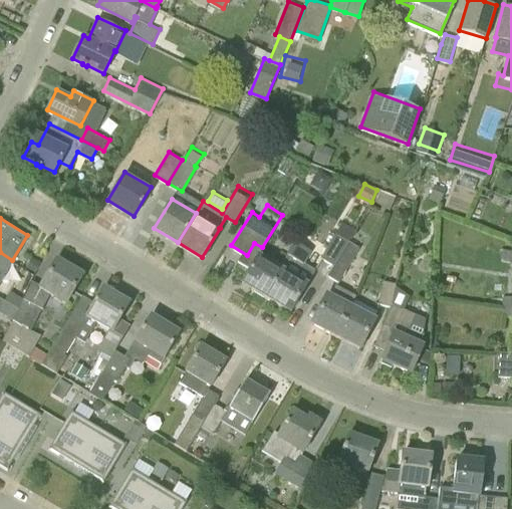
[(333,264),(353,231),(359,223),(355,221),(349,231),(339,226),(321,256),(333,264)]
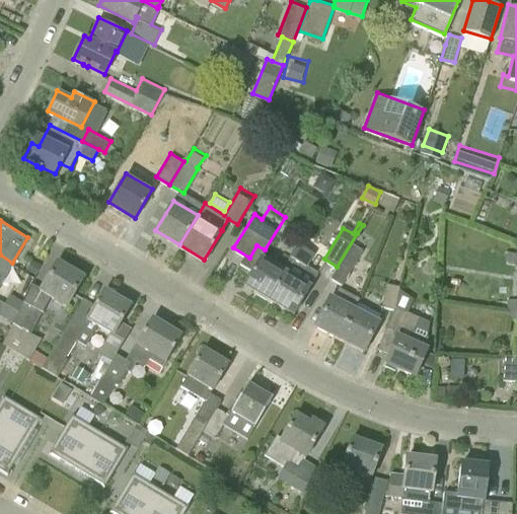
[(331,277),(342,283),(364,247),(359,245),(364,237),(357,233),(337,267),(331,277)]
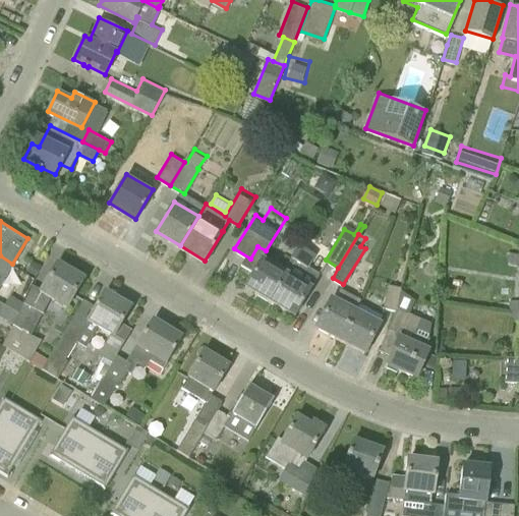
[(270,299),(303,245),(298,242),(290,255),(292,255),(284,268),(264,255),(245,285),(270,299)]
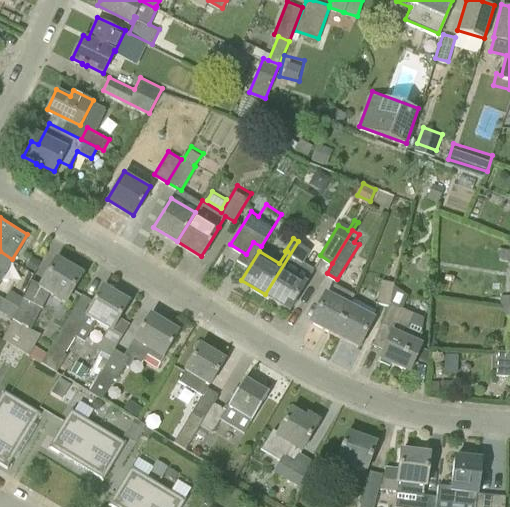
[(298,241),(265,294),(289,309),(315,267),(303,260),(310,248),(298,241)]
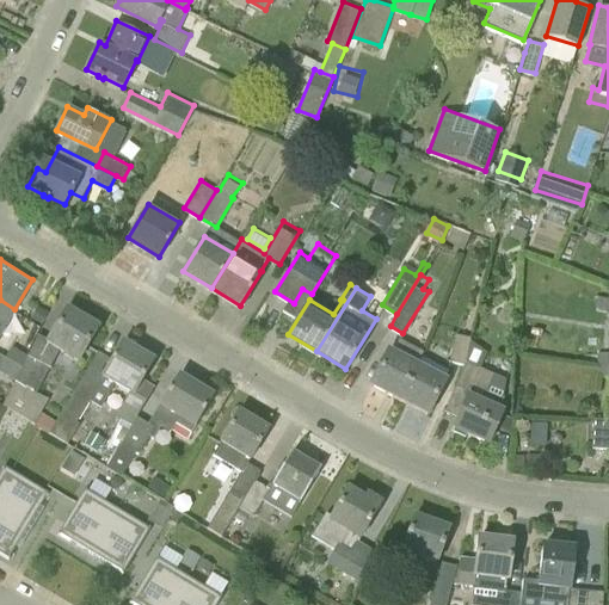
[(608,296),(598,294),(596,307),(608,309),(608,296)]
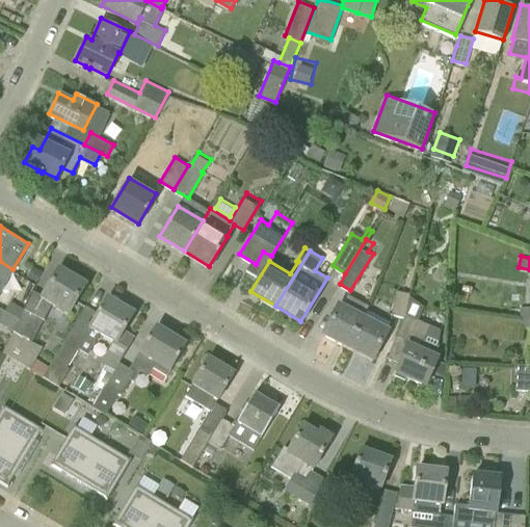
[(0,289),(12,269),(0,261),(0,289)]
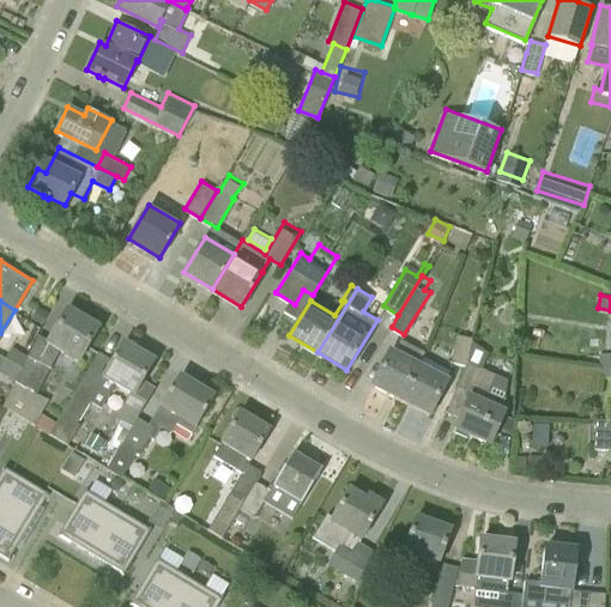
[(68,309),(47,343),(78,360),(98,327),(68,309)]
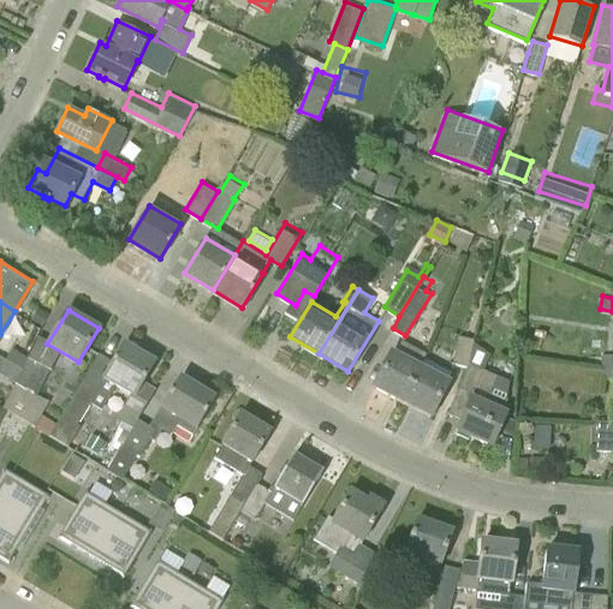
[(469,365),(469,362),(475,338),(459,334),(453,362),(469,365)]
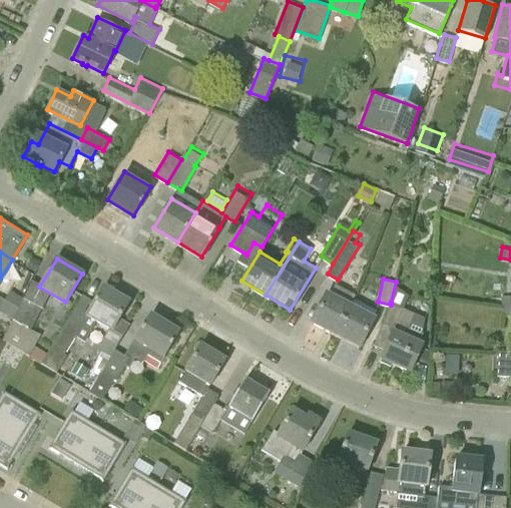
[(336,333),(355,297),(357,294),(336,283),(331,292),(328,291),(312,321),(336,333)]
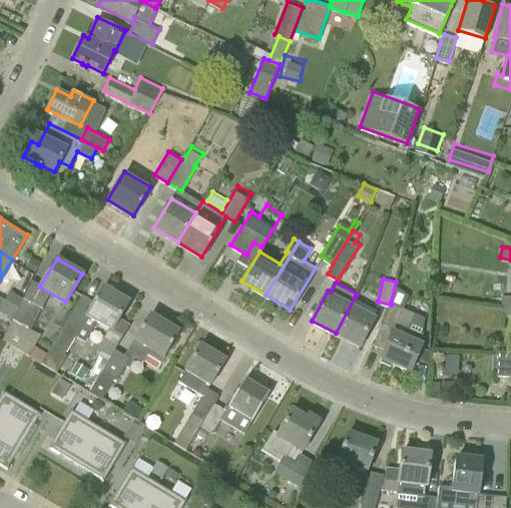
[(111,355),(115,348),(130,324),(119,317),(129,301),(103,286),(87,314),(82,323),(69,316),(42,361),(57,370),(67,354),(64,352),(76,335),(85,340),(96,322),(108,329),(97,347),(111,355)]
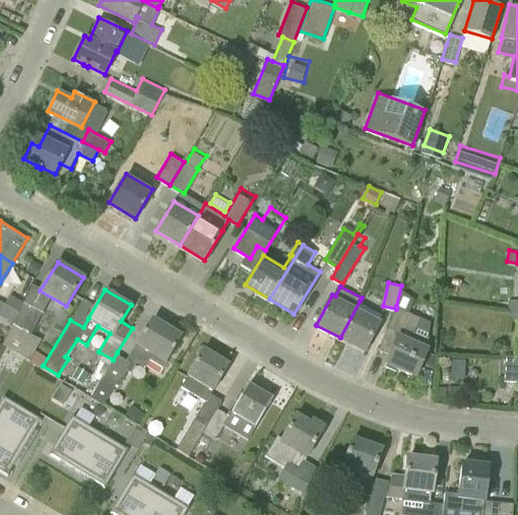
[(360,301),(340,337),(364,350),(380,319),(383,313),(360,301)]
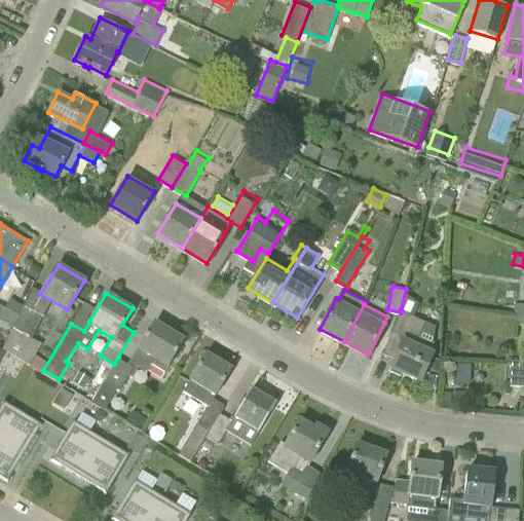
[(401,309),(401,312),(393,330),(404,334),(402,339),(390,365),(421,379),(434,350),(429,348),(433,341),(420,335),(426,321),(401,309)]
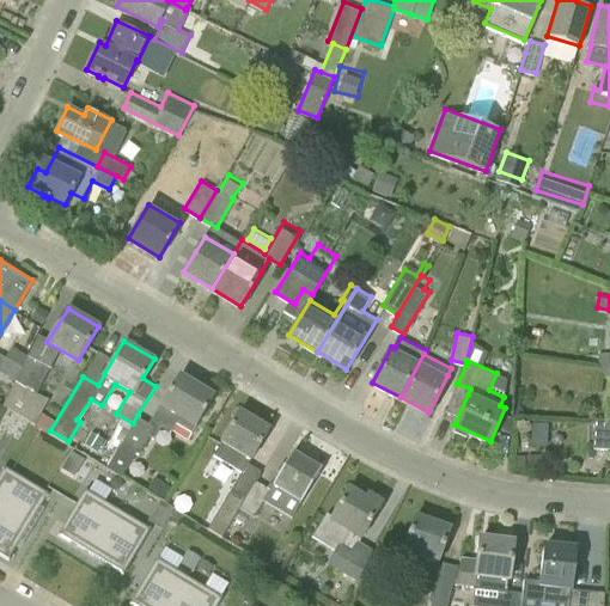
[(138,415),(133,423),(121,442),(111,436),(105,446),(115,452),(108,465),(122,475),(136,450),(141,452),(150,434),(154,436),(162,424),(171,430),(177,421),(193,430),(214,395),(180,374),(171,389),(170,387),(150,422),(138,415)]
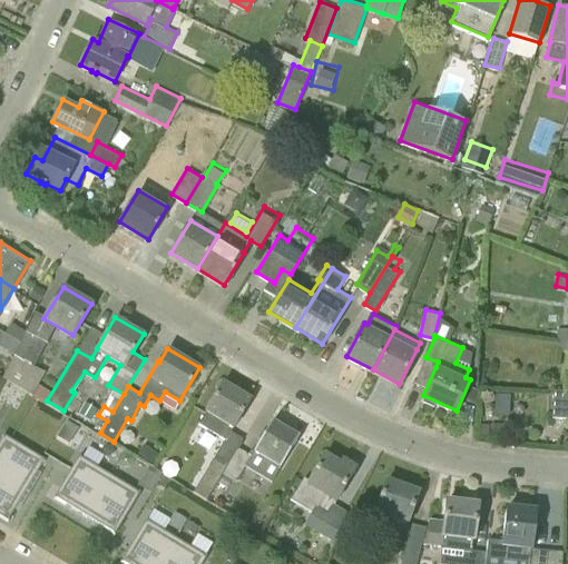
[(46,369),(36,364),(15,354),(3,375),(33,392),(46,369)]
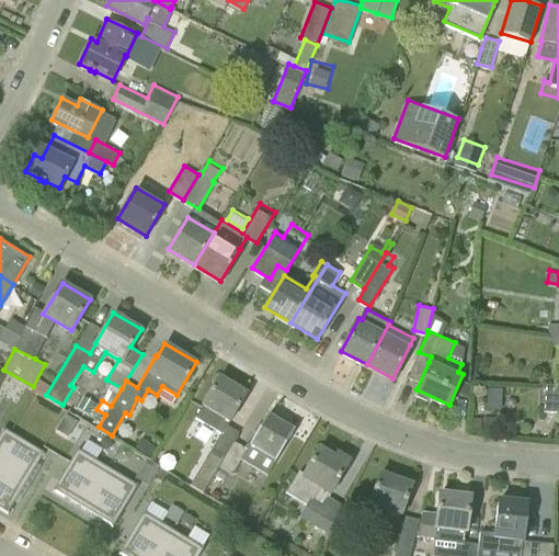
[(220,463),(236,440),(239,434),(238,434),(240,431),(228,423),(247,393),(219,377),(196,416),(221,431),(207,455),(220,463)]
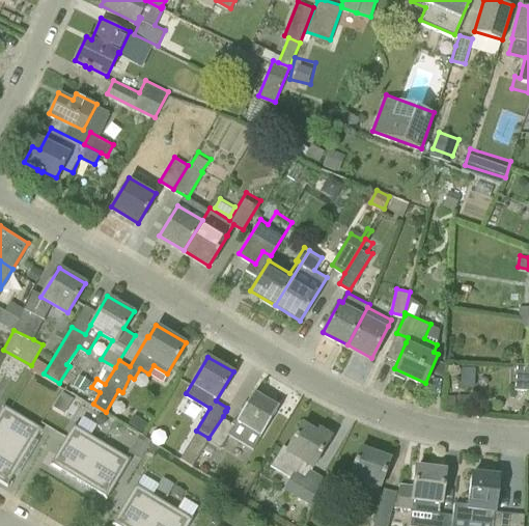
[(526,363),(517,362),(516,387),(528,387),(528,363),(526,364),(526,363)]
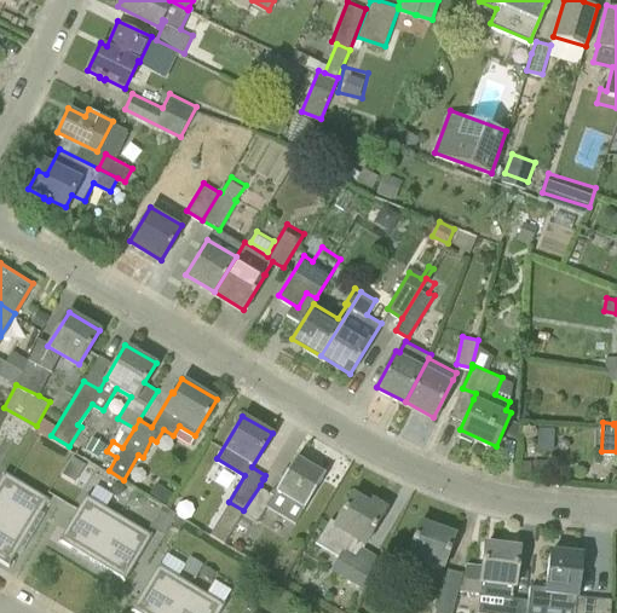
[(260,485),(243,510),(243,512),(258,520),(267,504),(297,521),(326,473),(297,456),(274,493),(260,485)]
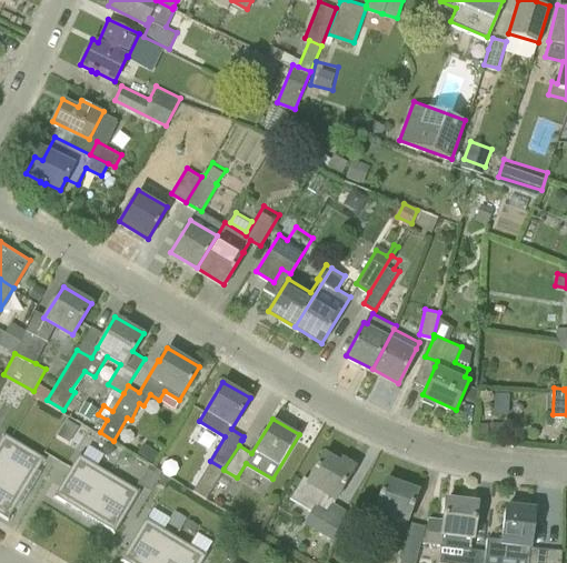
[(0,440),(0,470),(27,486),(45,458),(5,433),(0,440)]
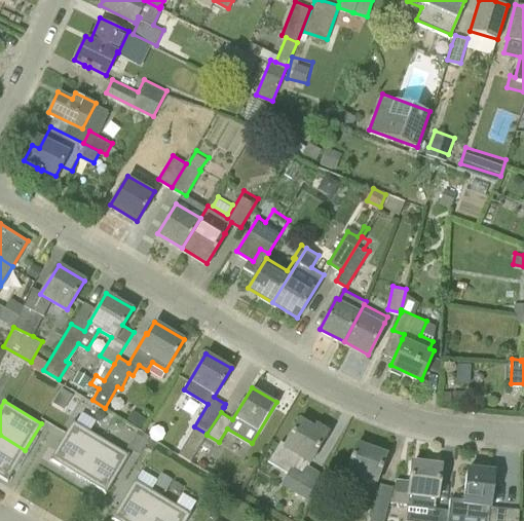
[(108,426),(126,438),(133,428),(114,416),(108,426)]
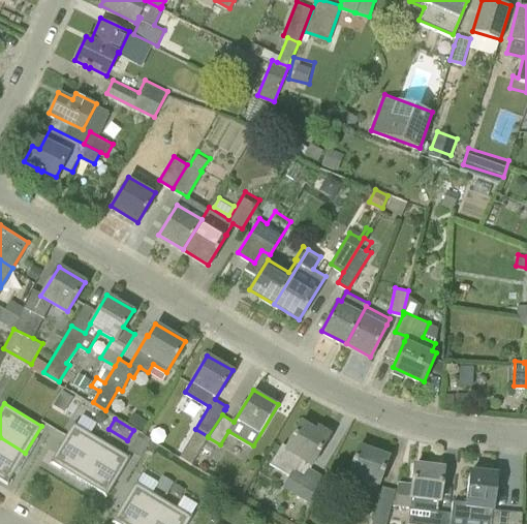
[(281,444),(270,463),(289,475),(283,486),(307,500),(321,475),(308,468),(311,463),(312,463),(330,434),(317,427),(315,431),(301,422),(286,447),(281,444)]
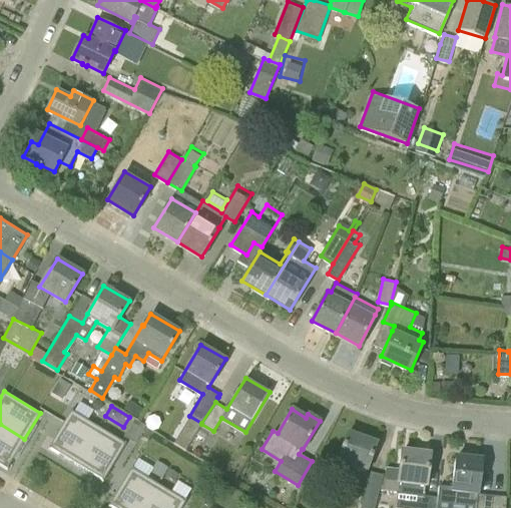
[(51,445),(79,461),(99,426),(72,410),(51,445)]
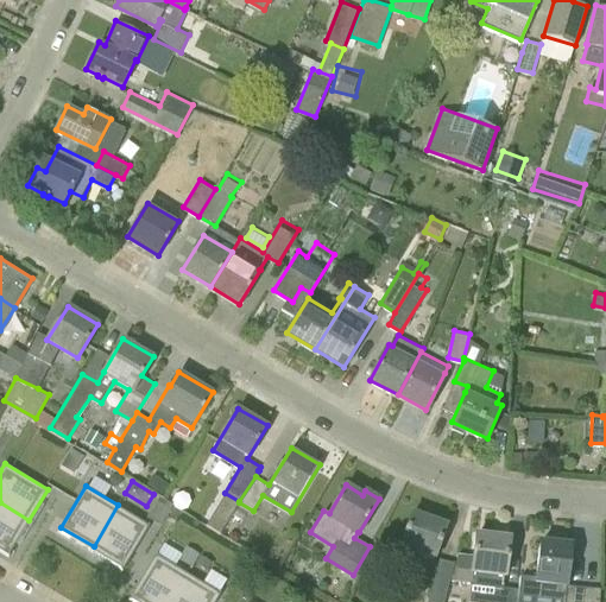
[(29,520),(0,502),(0,545),(10,551),(29,520)]
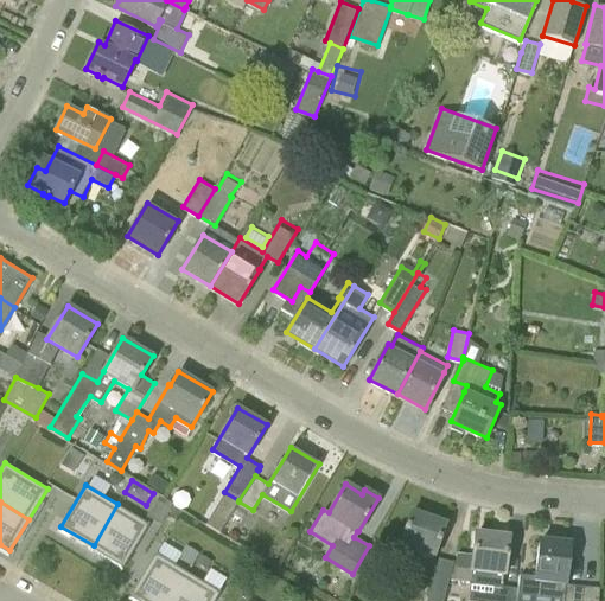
[(118,504),(94,545),(123,564),(148,523),(118,504)]
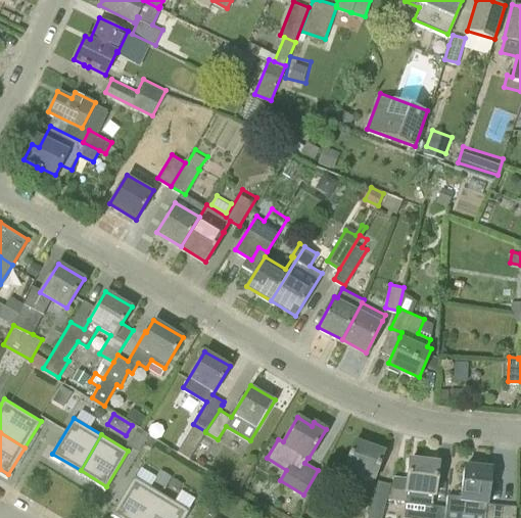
[(354,439),(344,469),(374,479),(384,450),(354,439)]
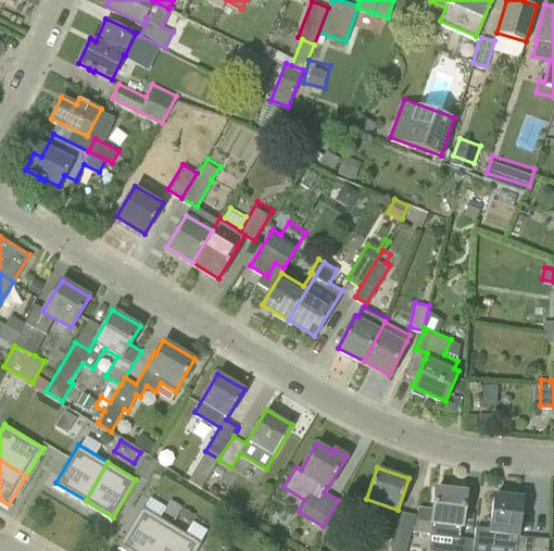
[(416,529),(453,534),(451,550),(473,550),(475,537),(461,536),(462,525),(466,491),(436,488),(433,508),(418,506),(416,529)]
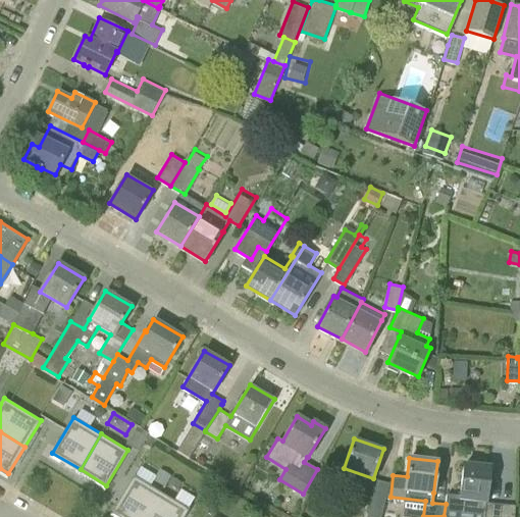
[(502,516),(503,509),(486,507),(490,467),(463,464),(459,511),(484,514),(483,516),(502,516)]
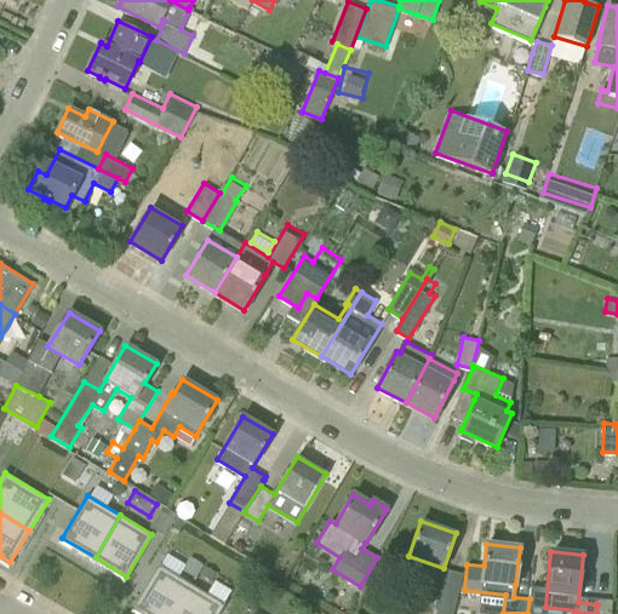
[(133,607),(146,613),(173,613),(192,584),(159,564),(133,607)]
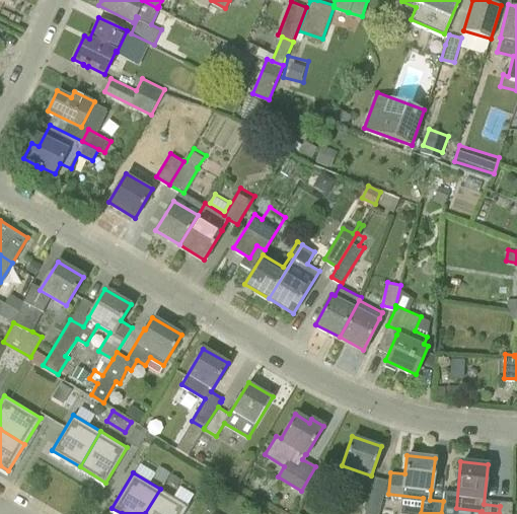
[(365,513),(379,513),(388,479),(375,475),(365,513)]
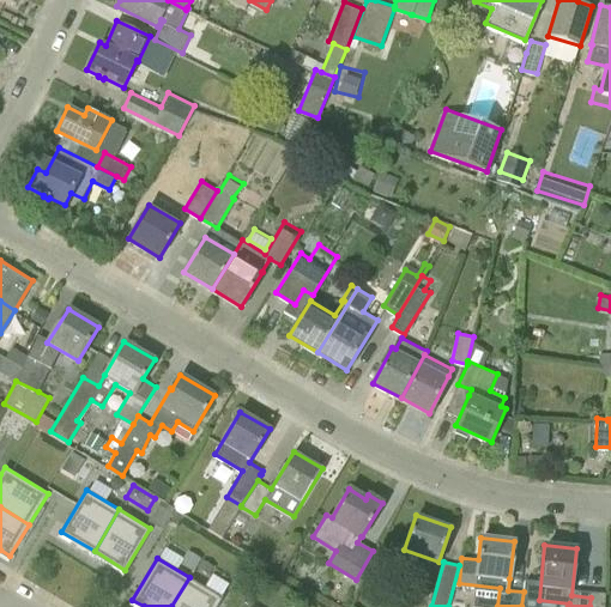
[(189,577),(171,606),(216,606),(222,596),(189,577)]
